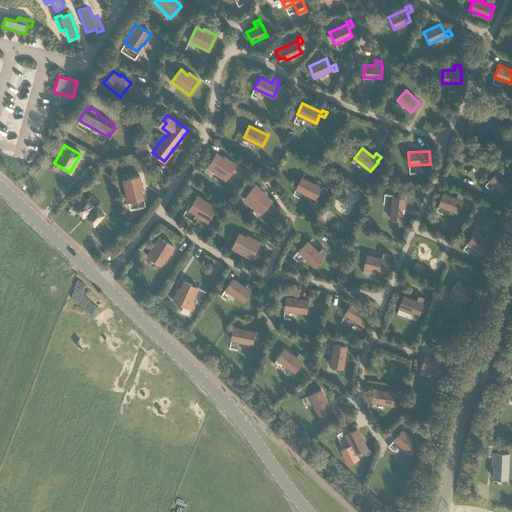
[(225,180),(236,165),(224,157),(223,159),(216,154),(207,167),(225,180)]
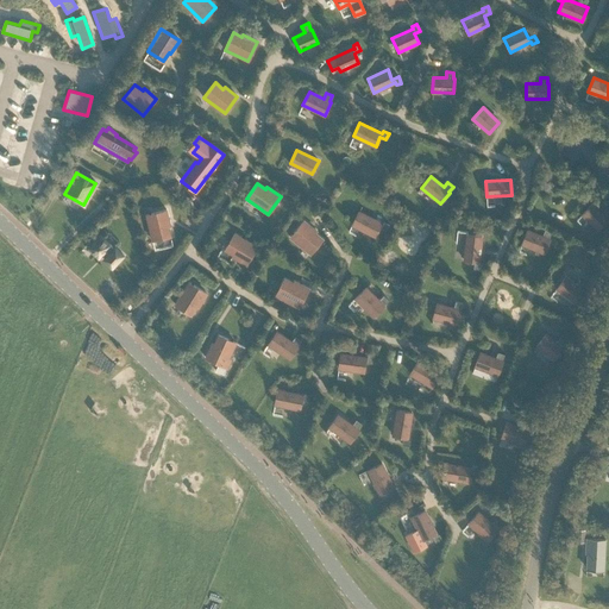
[(602,213),(592,203),(582,214),(598,230),(608,219),(608,218),(608,215),(608,209),(607,208),(602,213)]
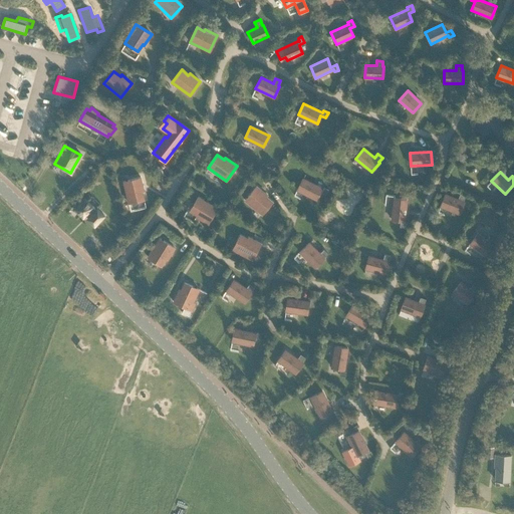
[(144,190),(141,177),(122,182),(129,203),(144,199),(142,191),(144,190)]
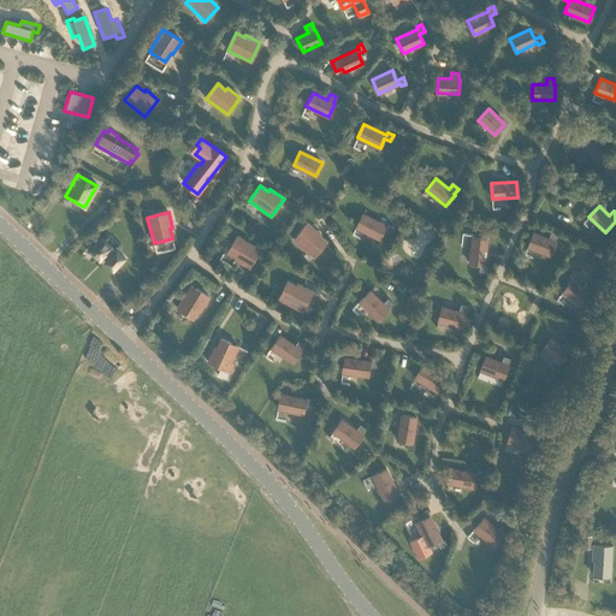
[(386,226),(386,225),(362,214),(356,227),(379,240),(384,229),(390,232),(392,226),(388,224),(386,226)]
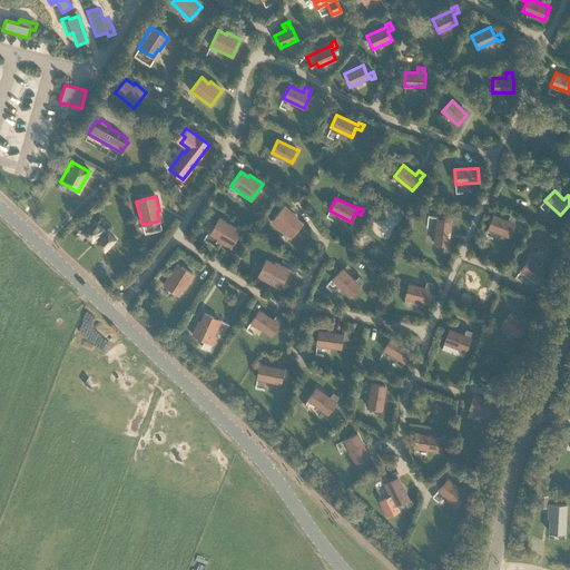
[(294,218),(296,216),(284,206),(272,222),(291,237),(302,224),(294,218)]
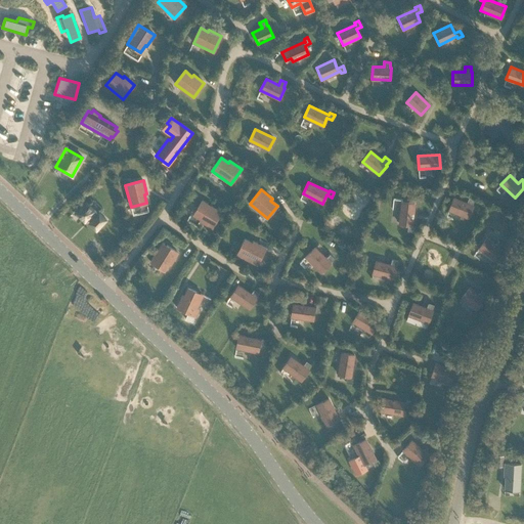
[(472,205),(474,201),(469,198),(467,203),(453,198),(448,210),(469,218),(473,206),(472,205)]
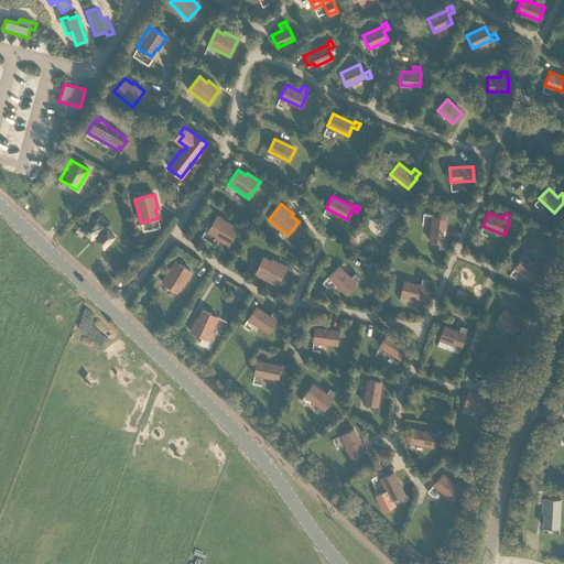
[(228,246),(238,228),(217,216),(208,231),(216,236),(215,238),(228,246)]
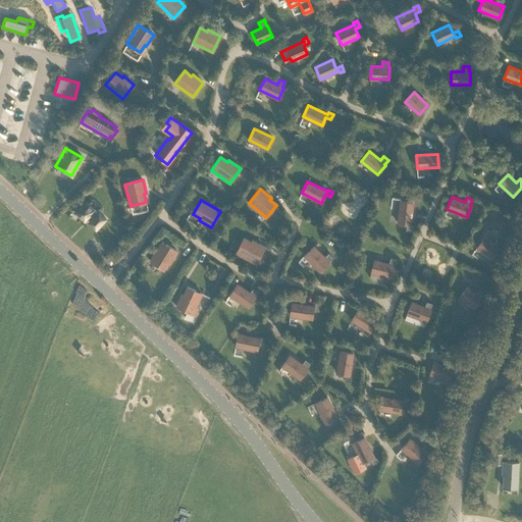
[(412,230),(412,225),(410,225),(413,203),(400,201),(398,223),(406,224),(406,229),(412,230)]
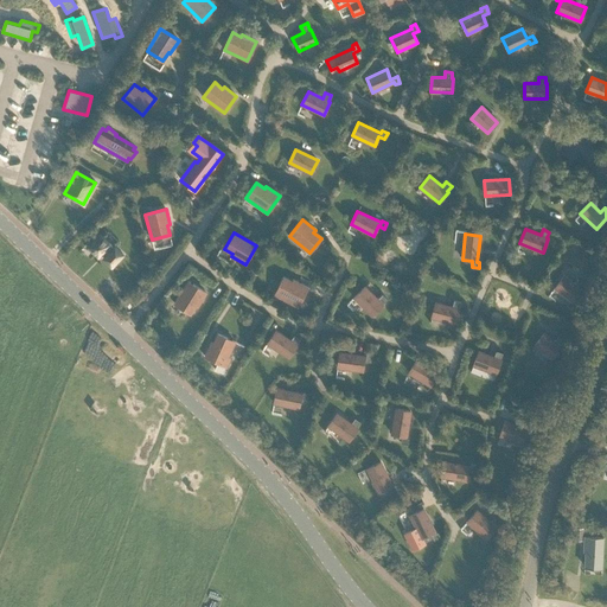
[(108,244),(100,236),(89,247),(97,255),(100,253),(106,257),(104,259),(112,264),(121,255),(109,243),(108,244)]
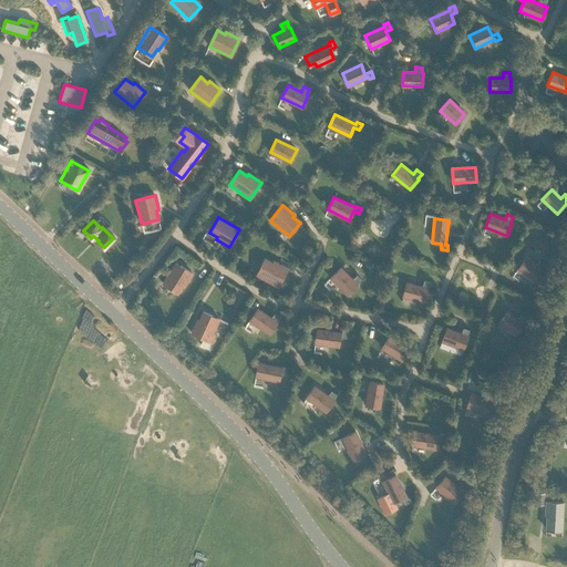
[(536,265),(526,258),(518,269),(535,281),(543,270),(542,269),(545,265),(540,260),(536,265)]
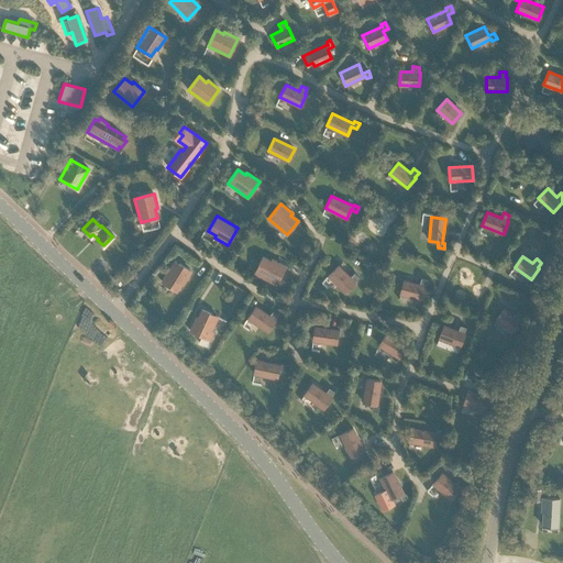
[(263,257),(255,273),(276,284),(285,266),(272,260),(272,262),(263,257)]
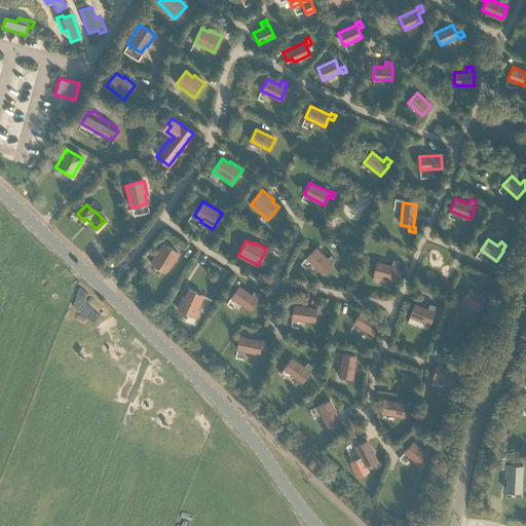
[(163,243),(151,263),(165,272),(170,264),(172,265),(179,254),(163,243)]
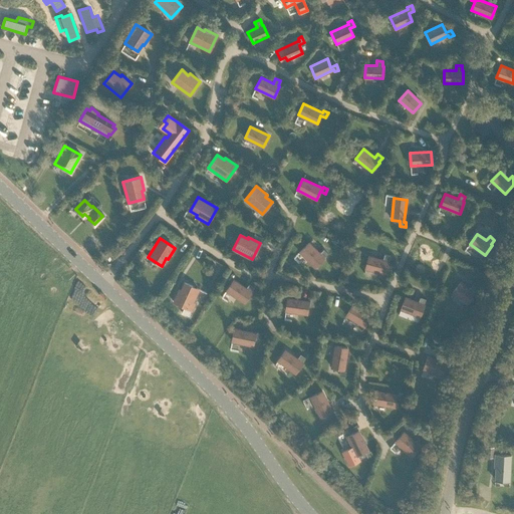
[(308,243),(300,252),(315,267),(324,258),(308,243)]
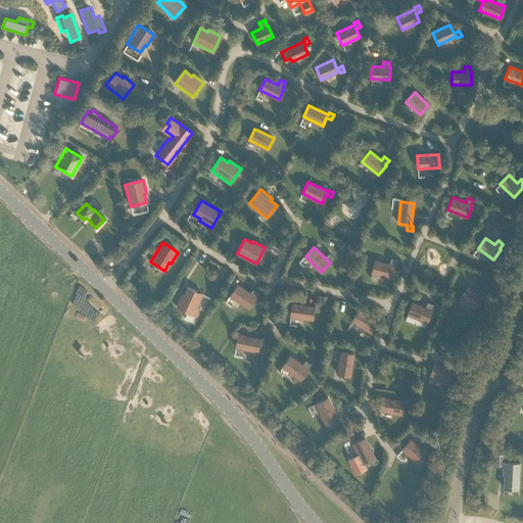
[(395,267),(396,260),(390,259),(389,265),(375,260),(372,273),(392,279),(396,267),(395,267)]
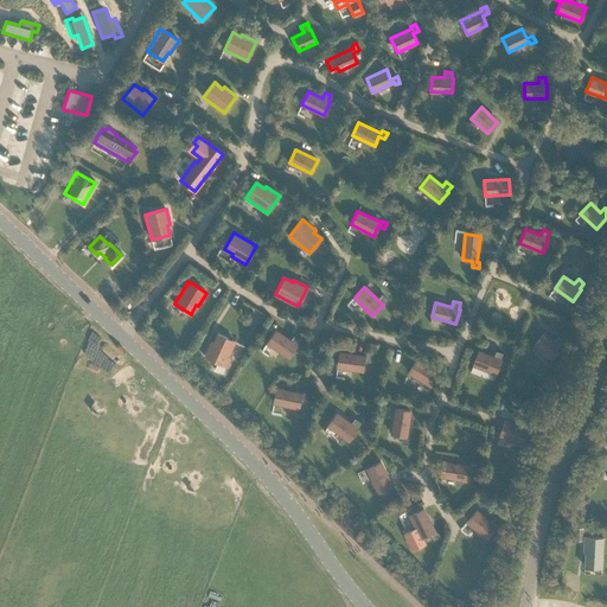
[(276,331),(268,343),(288,357),(296,345),(296,344),(296,343),(300,339),(294,334),(292,339),(291,340),(276,331)]
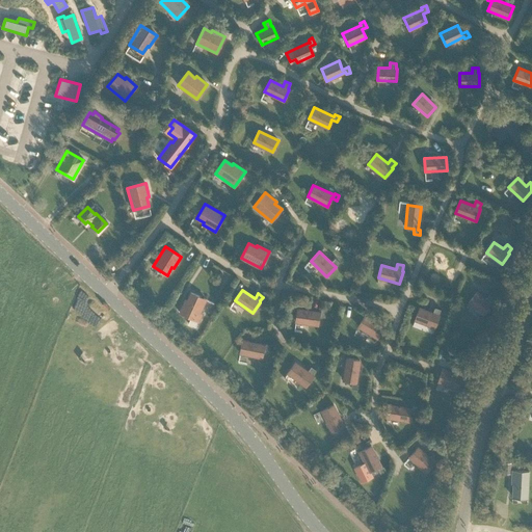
[(485,299),(477,292),(469,302),(484,314),(491,303),(490,302),(495,298),(489,294),(485,299)]
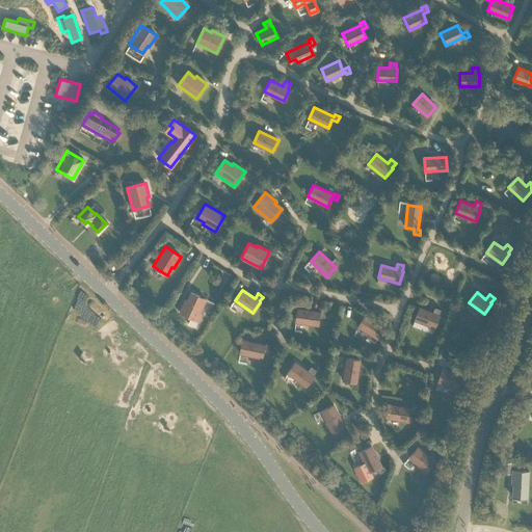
[(185,299),(180,313),(190,318),(188,323),(195,327),(198,321),(202,315),(200,314),(206,299),(191,293),(187,300),(185,299)]
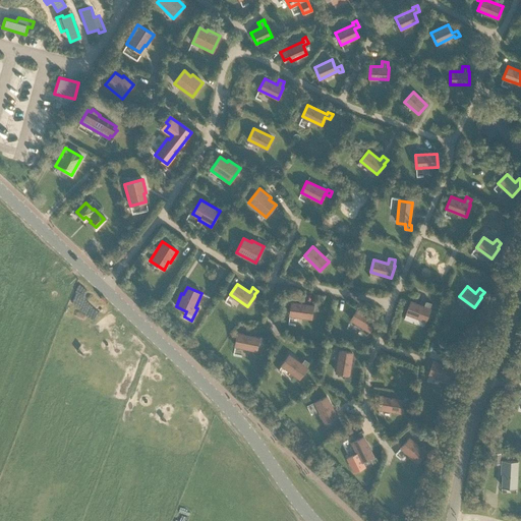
[(429,308),(431,303),(425,300),(423,306),(410,301),(406,313),(425,321),(430,309),(429,308)]
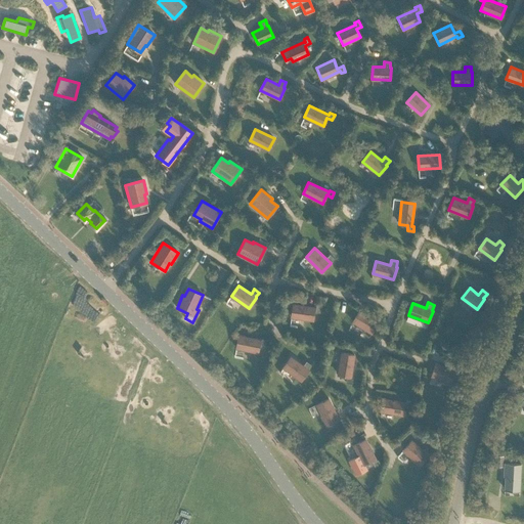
[(293,304),(291,317),(313,320),(314,311),(319,312),(320,306),(315,306),(315,307),(314,307),(293,304)]
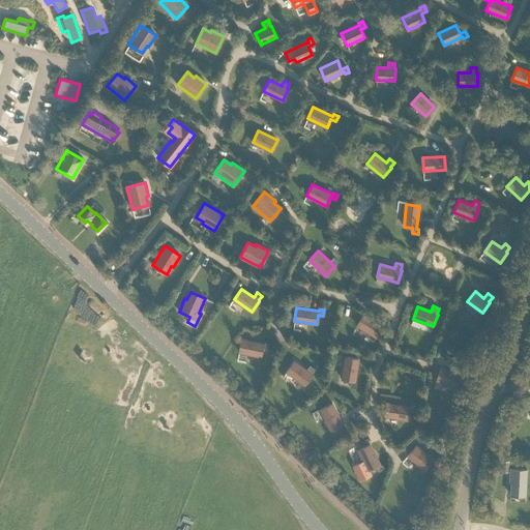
[(377,322),(363,314),(357,325),(376,336),(383,326),(382,325),(385,321),(380,317),(377,322)]
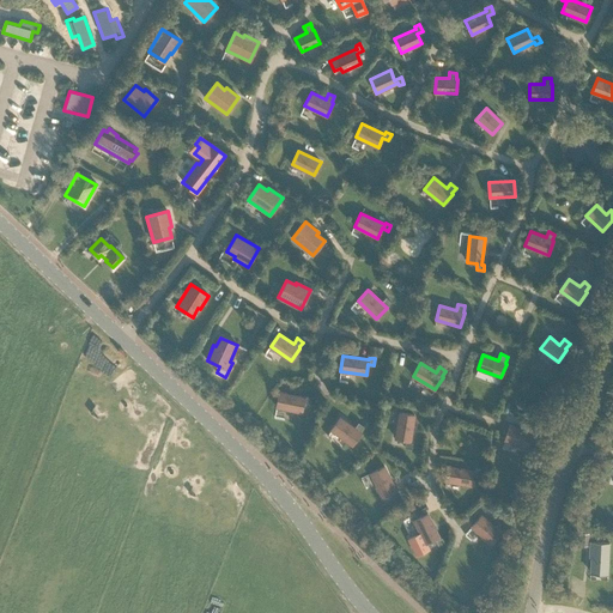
[(279,393),(277,407),(302,412),(303,402),(305,402),(310,404),(313,396),(307,395),(305,398),(279,393)]
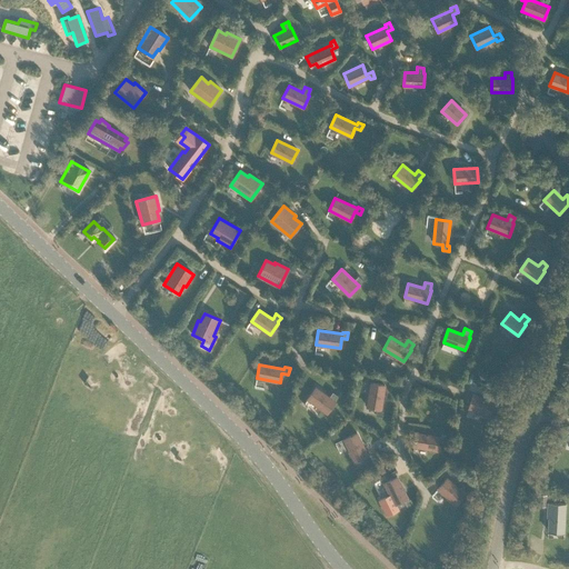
[(371,383),(367,407),(377,408),(376,415),(382,416),(382,410),(381,410),(381,409),(385,386),(371,383)]
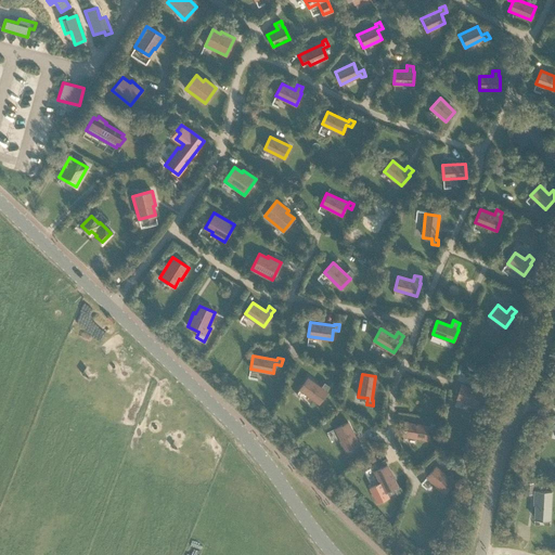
[(308,378),(300,389),(319,403),(326,391),(325,391),(326,390),(330,386),(324,382),(321,386),(321,387),(308,378)]
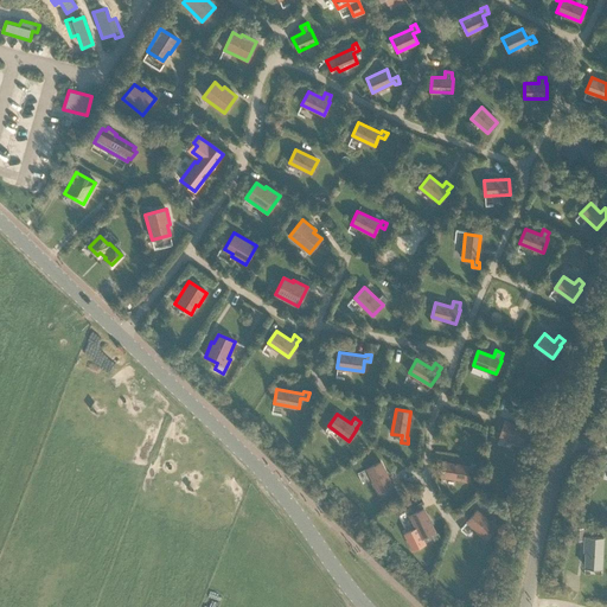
[(526,429),(529,423),(522,421),(521,427),(505,422),(499,436),(523,445),(528,430),(526,429)]
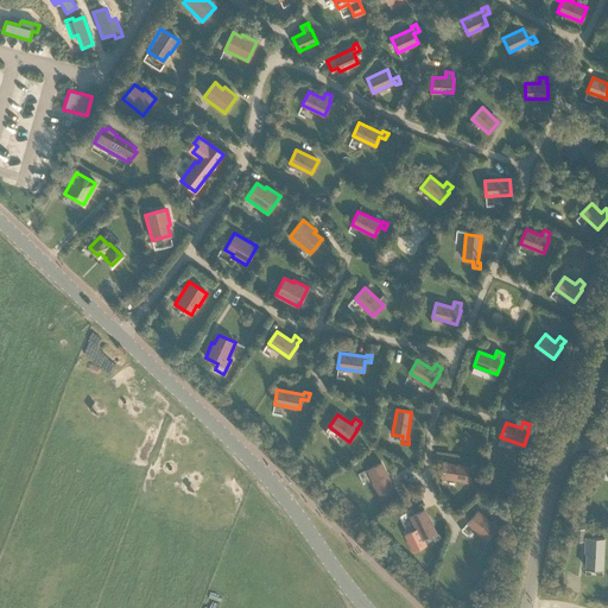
[(470,467),(469,467),(444,462),(442,477),(467,481),(469,470),(475,472),(476,466),(470,464),(470,467)]
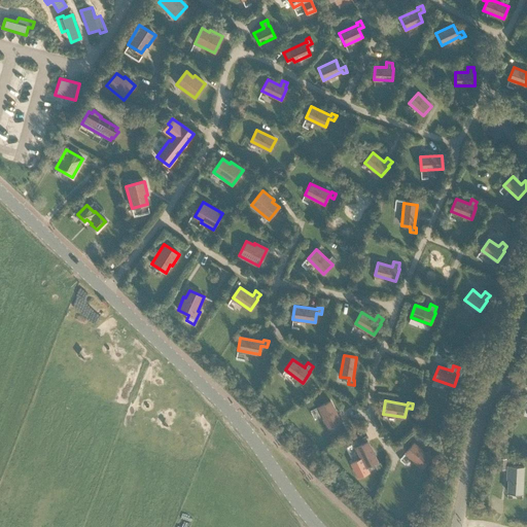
[(330,401),(319,408),(328,427),(337,423),(337,424),(339,428),(345,426),(343,421),(342,421),(341,422),(340,421),(330,401)]
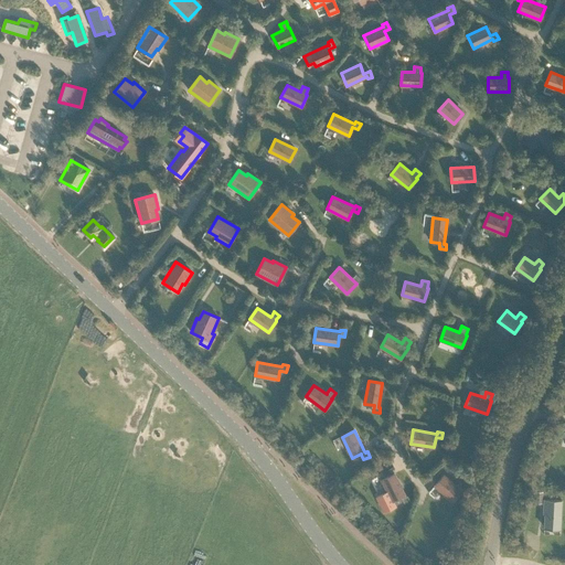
[(387,492),(377,497),(384,511),(395,505),(393,501),(401,497),(402,498),(404,502),(409,499),(407,494),(405,496),(404,494),(394,473),(382,480),(387,492)]
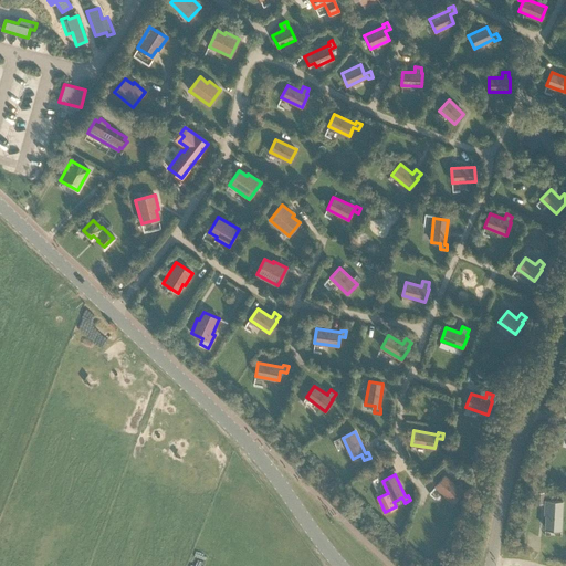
[(457,486),(444,477),(436,486),(453,502),(462,491),(465,486),(461,482),(457,486)]
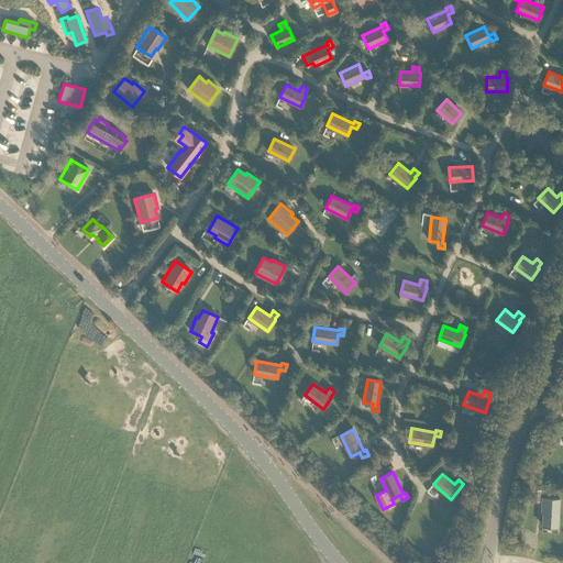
[(558,527),(560,498),(542,497),(541,509),(543,509),(542,526),(558,527)]
